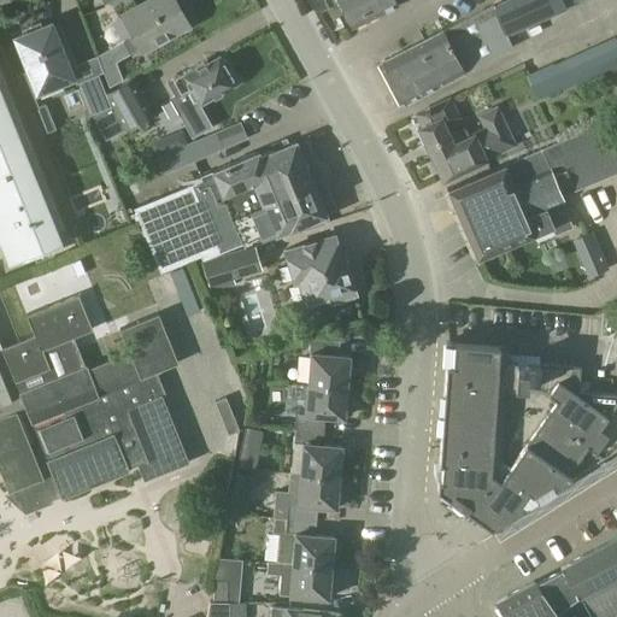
[(145,0),(122,13),(134,34),(97,54),(109,86),(122,78),(116,62),(141,47),(142,51),(188,25),(172,0),(145,0)]
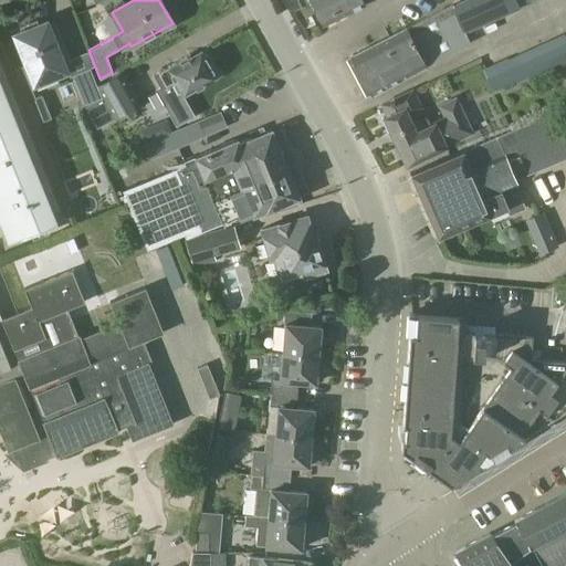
[(311,0),(323,24),(364,4),(364,2),(368,0),(311,0)]
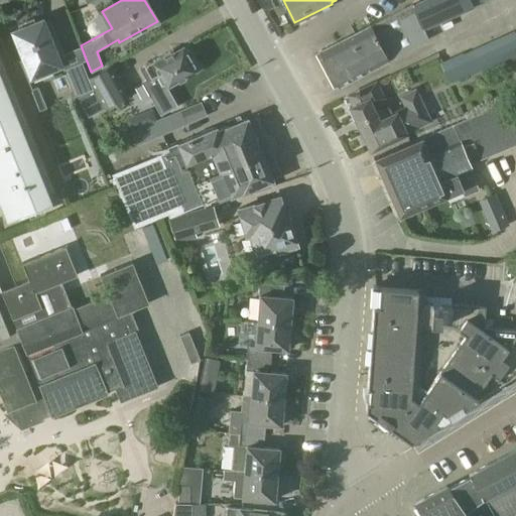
[(420,0),(413,3),(424,29),(474,7),(472,4),(481,0),(420,0)]
